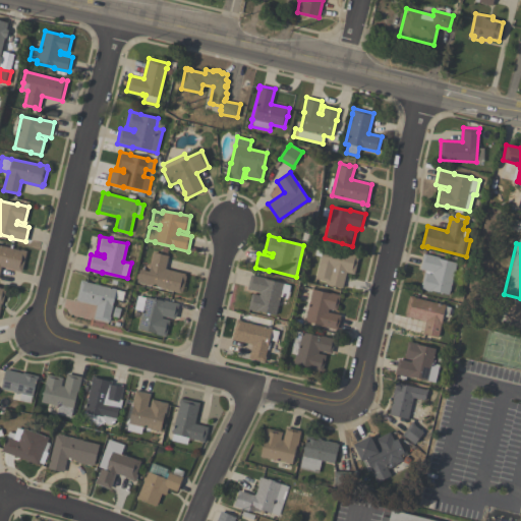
[(21,272),(1,267),(0,270),(0,245),(20,250),(25,251),(21,272)]
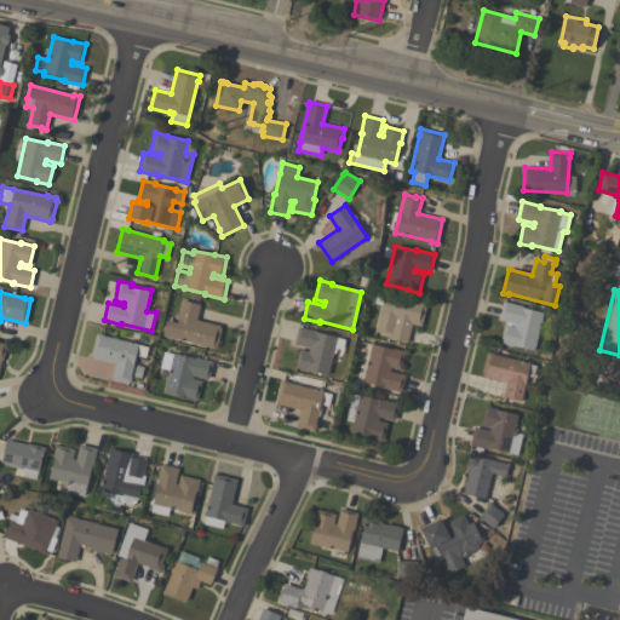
[(412,325),(407,343),(388,339),(389,334),(375,332),(382,305),(373,304),(375,293),(384,296),(384,293),(420,302),(426,303),(420,326),(412,325)]
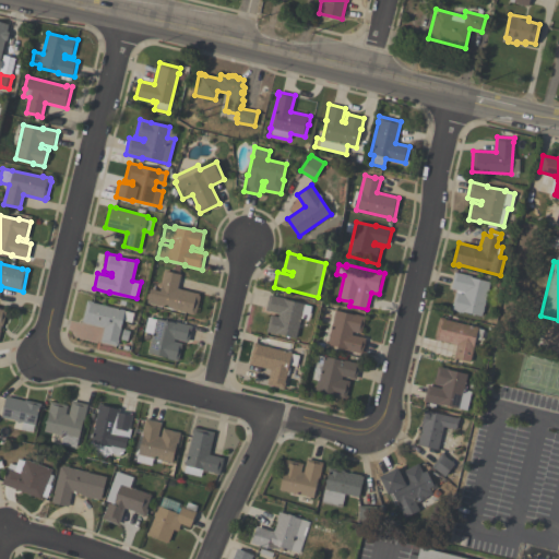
[(177,288),(200,294),(199,296),(200,296),(195,313),(194,312),(194,316),(187,313),(187,312),(146,302),(147,299),(146,298),(146,294),(149,294),(151,288),(159,290),(165,271),(180,274),(177,288)]
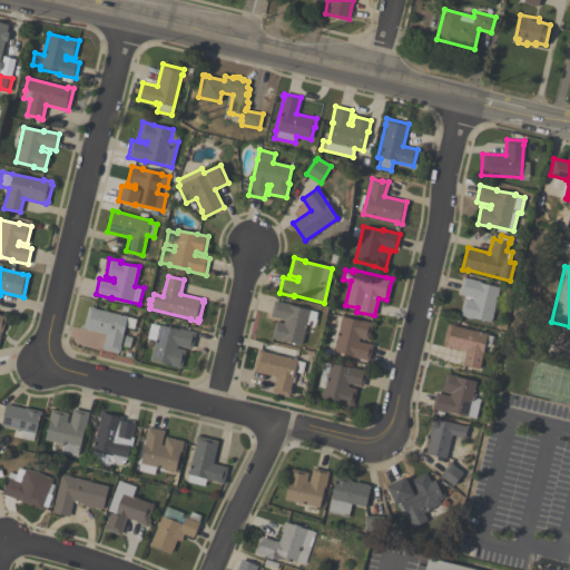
[(499,287),(490,322),(471,317),(471,320),(460,316),(464,298),(472,300),(472,297),(459,294),(463,277),(480,282),(480,283),(499,287)]
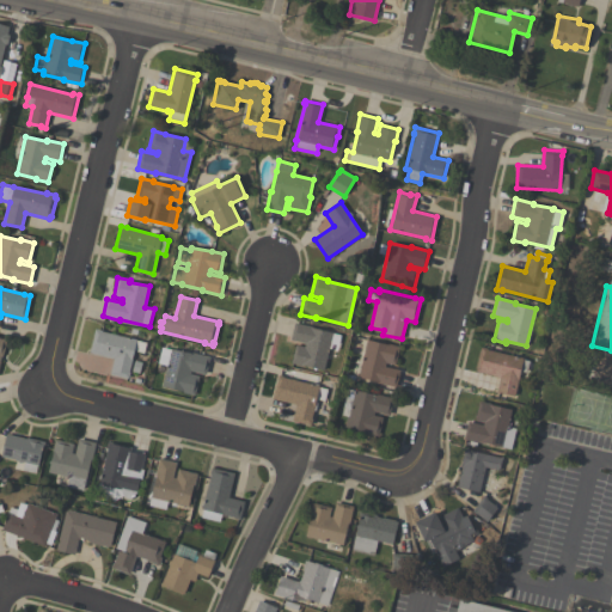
[(323,371),(304,366),(303,367),(291,365),(295,344),(304,347),(305,343),(291,341),(294,323),(312,326),(312,328),(331,332),(323,371)]
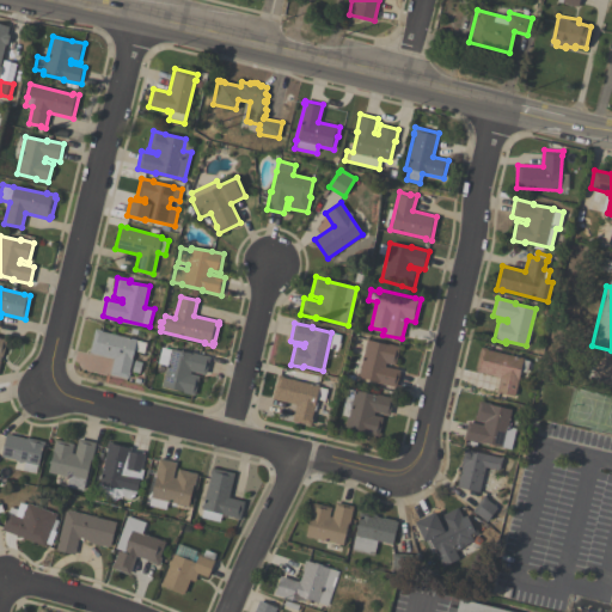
[(110,374),(114,359),(90,353),(96,329),(102,330),(102,331),(136,340),(146,342),(144,353),(134,350),(129,372),(130,372),(129,379),(110,374)]
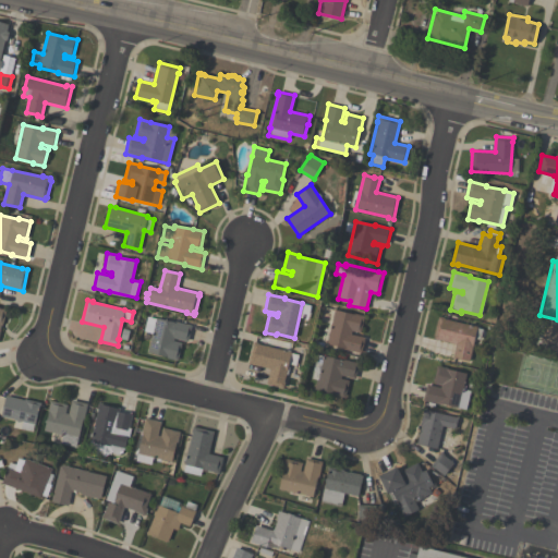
[(361,353),(344,349),(326,344),(334,310),(352,314),(353,314),(364,316),(360,334),(351,331),(351,335),(364,338),(361,353)]
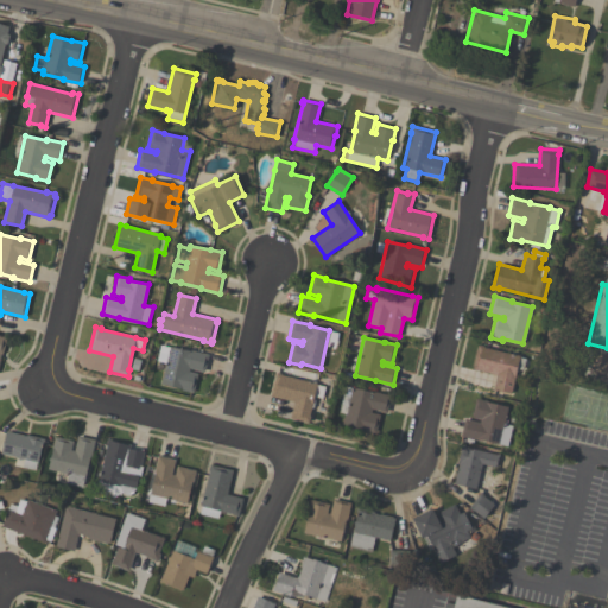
[(493,390),(496,375),(472,369),(473,366),(472,366),(476,348),(477,348),(477,344),(485,347),(483,348),(519,356),(519,358),(525,359),(523,371),(517,369),(511,394),(493,390)]
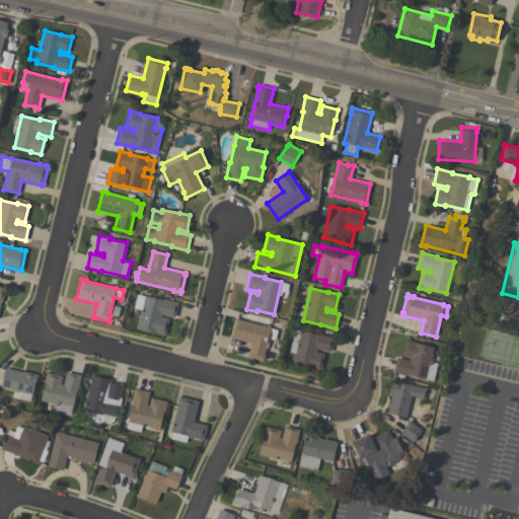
[(178,302),(174,317),(162,314),(161,317),(169,318),(165,336),(154,332),(155,331),(137,327),(141,310),(134,308),(137,295),(145,296),(162,300),(162,299),(178,302)]
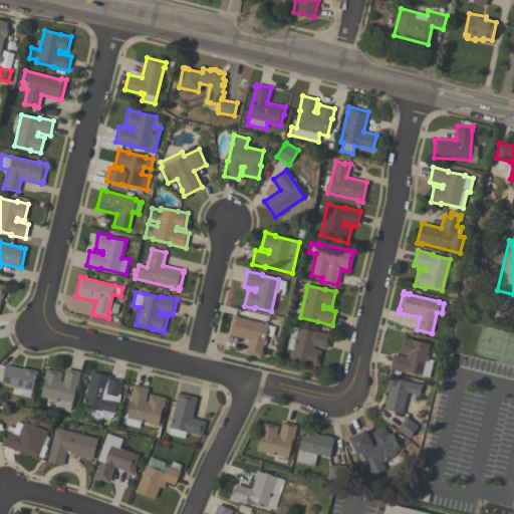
[(248,340),(228,335),(233,315),(237,316),(237,317),(268,324),(267,326),(273,328),(271,336),(265,335),(261,351),(262,351),(261,357),(245,353),(248,340)]
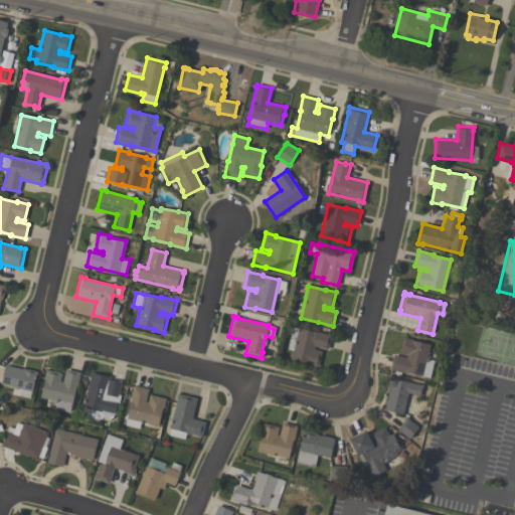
[(331,335),(328,350),(315,347),(314,350),(322,351),(318,367),(308,365),(308,364),(290,360),(297,328),(316,332),(331,335)]
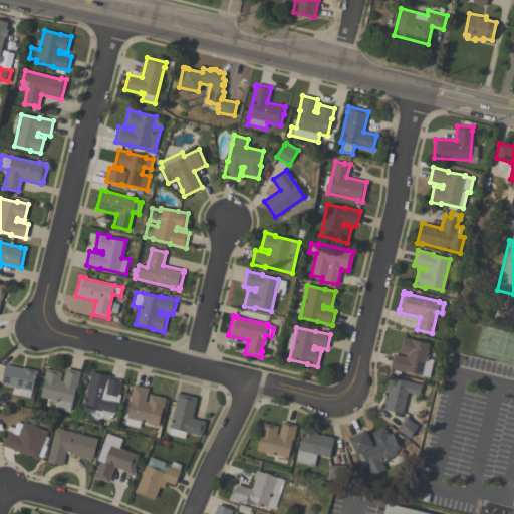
[(390,369),(393,354),(406,357),(406,354),(399,352),(403,337),(413,339),(412,340),(429,344),(426,358),(433,359),(429,377),(405,371),(405,372),(390,369)]
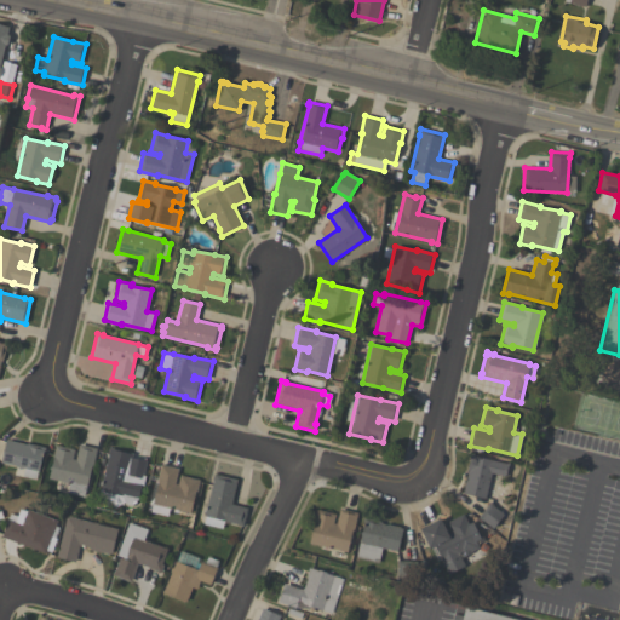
[(46,448),(44,454),(42,454),(39,472),(38,472),(36,480),(23,476),(24,469),(1,463),(6,440),(27,445),(27,443),(46,448)]
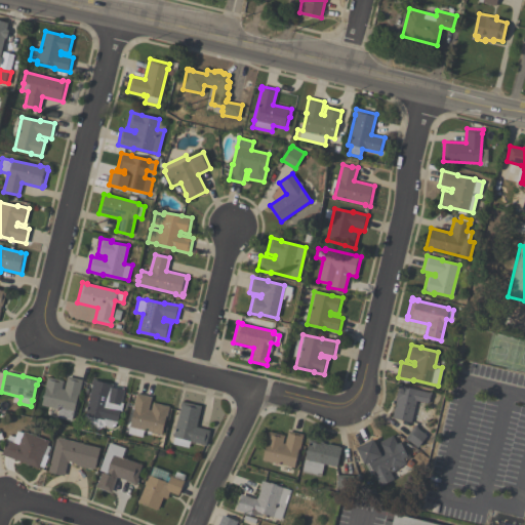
[(82,380),(78,396),(77,396),(71,420),(56,417),(58,409),(41,405),(45,388),(44,388),(47,376),(63,380),(61,389),(64,390),(67,376),(82,380)]
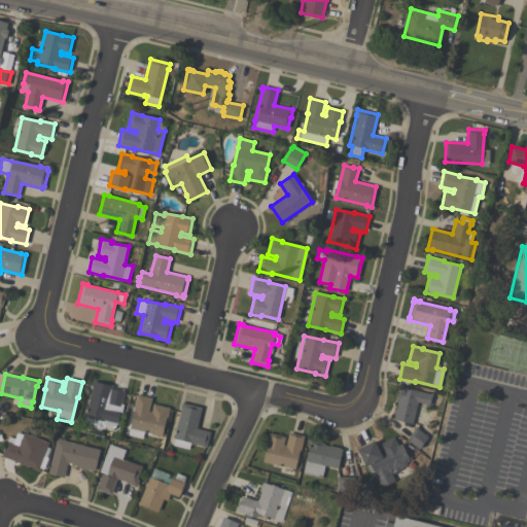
[(112,429),(107,428),(106,427),(97,431),(92,423),(83,421),(92,387),(92,386),(93,381),(113,386),(112,389),(125,392),(121,405),(124,405),(123,413),(120,412),(116,427),(112,429)]
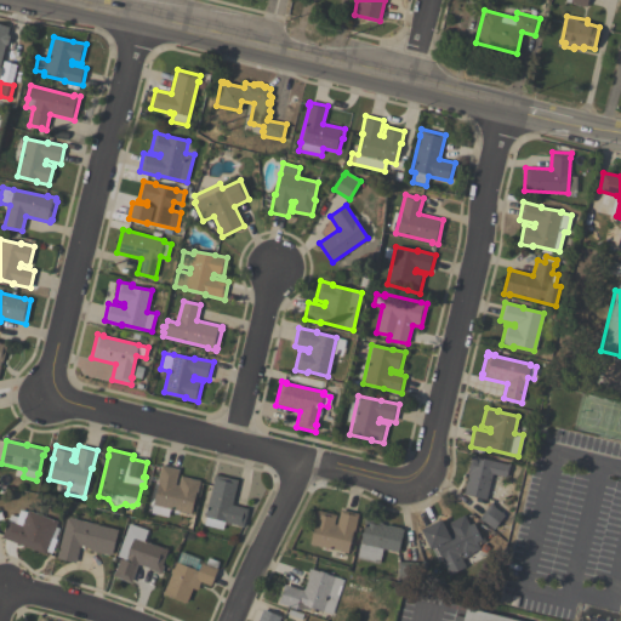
[(510,465),(506,477),(491,474),(485,500),(462,494),(467,473),(466,473),(471,455),(476,456),(476,457),(510,465)]
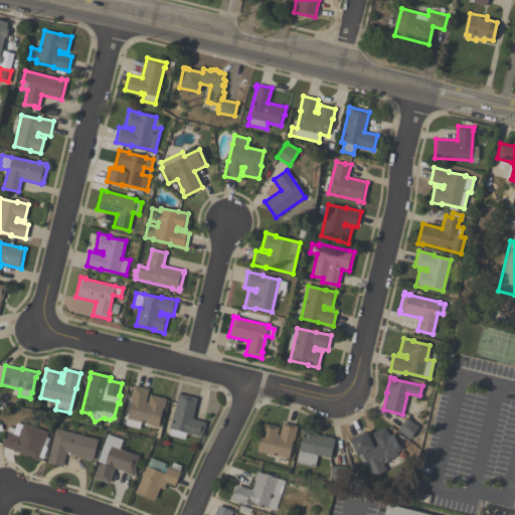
[(126,425),(131,400),(130,400),(134,385),(148,389),(145,401),(148,402),(150,394),(166,398),(164,408),(163,408),(159,426),(141,422),(140,428),(126,425)]
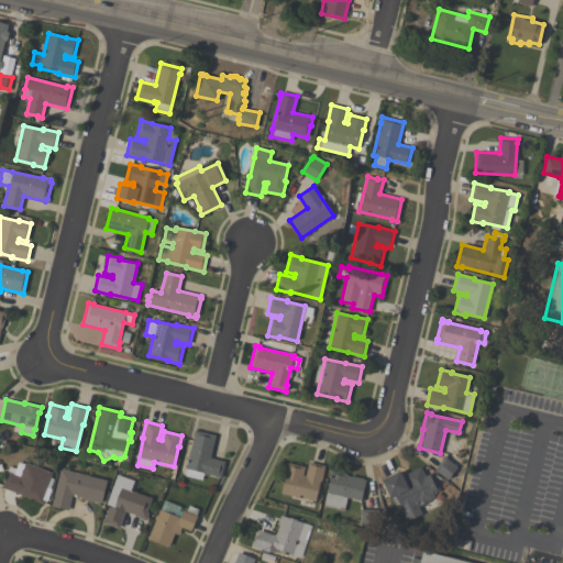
[(185,476),(187,468),(186,468),(194,437),(192,437),(195,430),(216,435),(211,457),(224,461),(220,478),(216,477),(216,476),(205,473),(202,481),(185,476)]
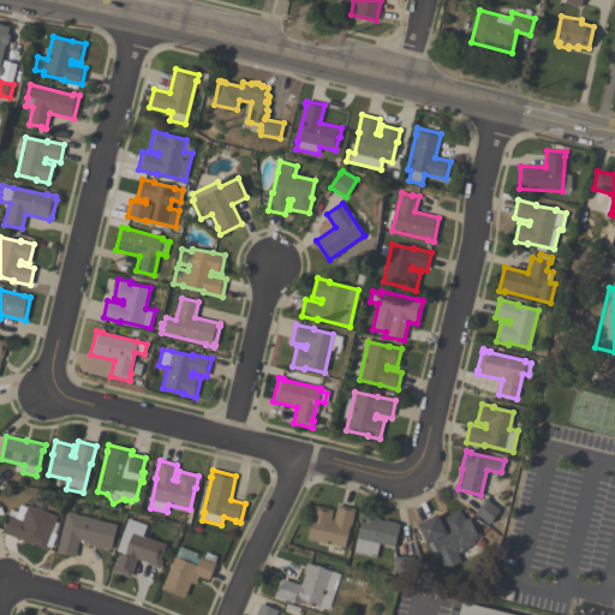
[(489,525),(477,515),(477,517),(473,514),(485,499),(489,501),(489,502),(500,511),(489,525)]
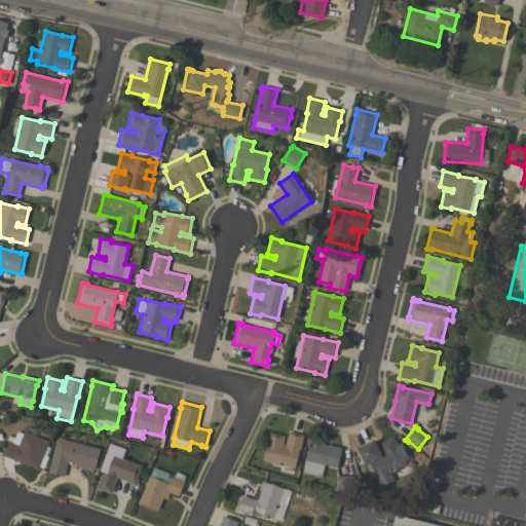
[(38,470),(1,456),(7,441),(6,441),(8,436),(14,438),(16,431),(23,434),(24,433),(48,442),(46,446),(50,448),(47,456),(48,457),(44,468),(39,466),(38,470)]
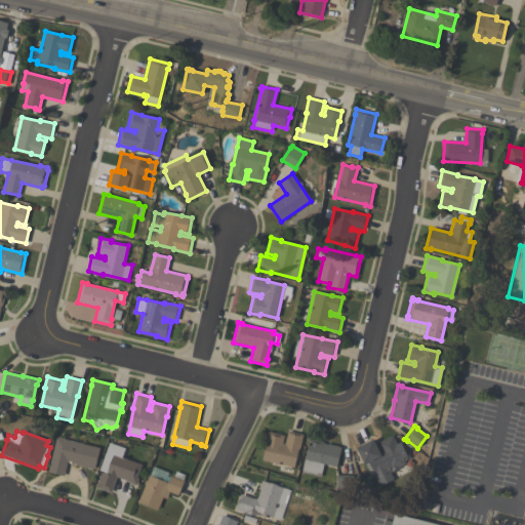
[(293,468),(261,460),(267,441),(266,441),(268,432),(284,436),(282,443),(284,444),(287,431),(303,435),(298,450),(297,449),(293,468)]
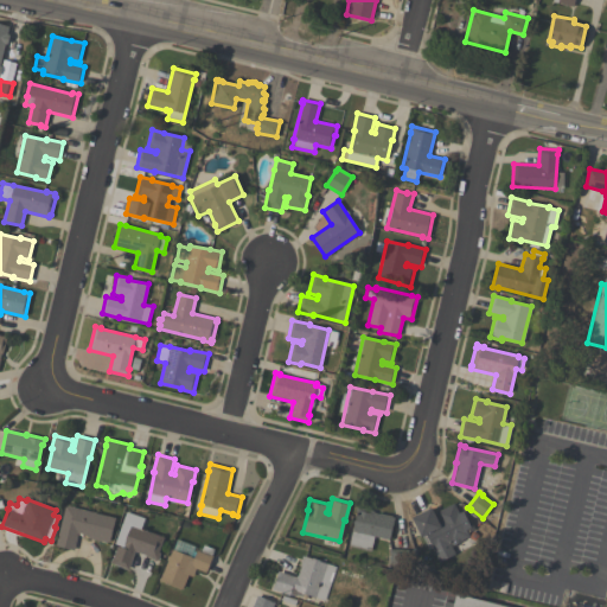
[(451,545),(455,554),(438,562),(432,548),(428,549),(422,536),(420,537),(411,518),(432,509),(433,512),(454,504),(458,513),(462,511),(470,528),(465,529),(468,536),(461,540),(461,542),(451,545)]
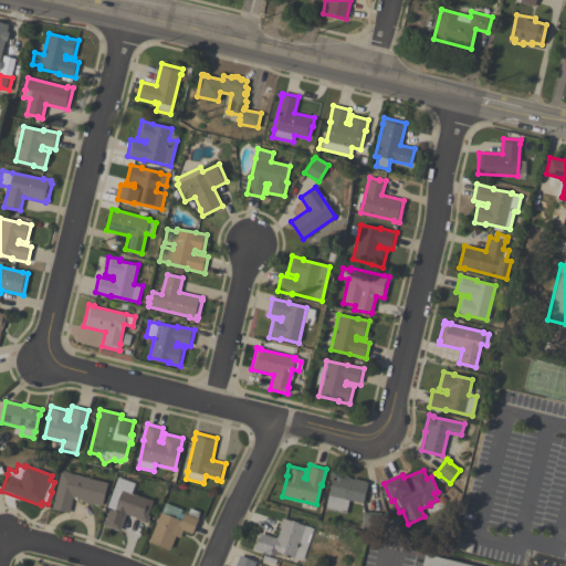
[(102,506),(100,505),(100,506),(81,502),(82,500),(72,498),(69,513),(52,510),(61,472),(107,483),(102,506)]
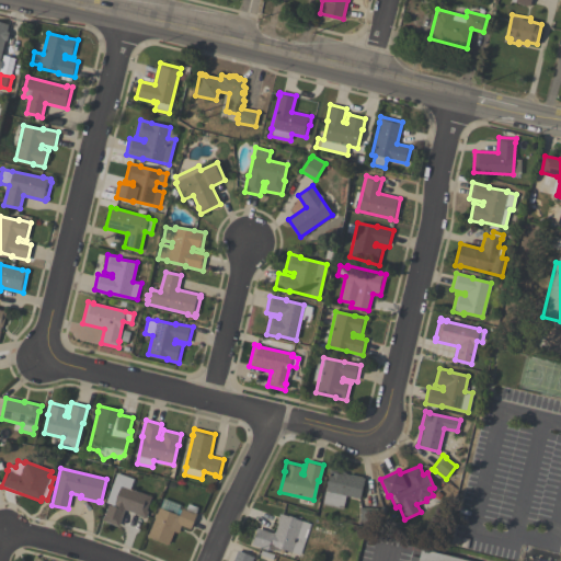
[(345,496),(343,507),(322,503),(330,472),(329,472),(330,469),(345,472),(345,474),(351,476),(351,474),(362,477),(362,478),(364,479),(359,500),(345,496)]
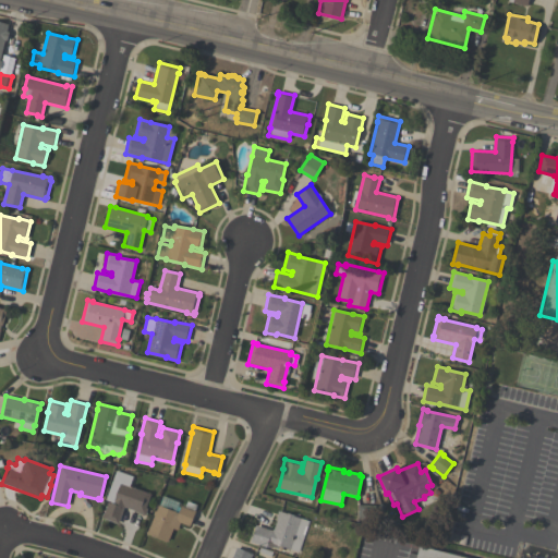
[(100,517),(102,513),(104,513),(108,502),(110,504),(111,502),(105,500),(116,470),(133,476),(129,486),(150,495),(147,505),(148,506),(145,516),(133,512),(134,511),(124,507),(118,523),(100,517)]
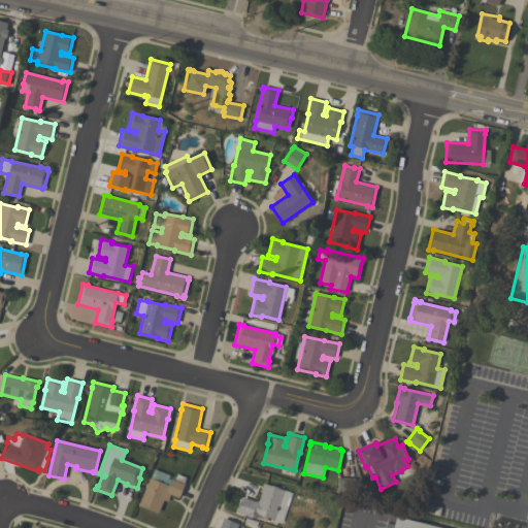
[(138,505),(139,502),(140,502),(145,488),(144,487),(146,484),(147,484),(150,479),(168,486),(171,479),(174,480),(176,474),(187,477),(185,484),(179,498),(170,495),(168,501),(164,500),(159,514),(138,505)]
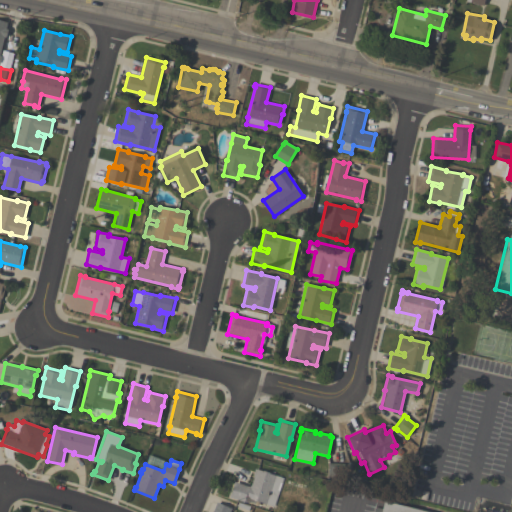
[(343,479),(328,478),(328,467),(328,463),(344,464),(344,467),(343,467),(343,479)]
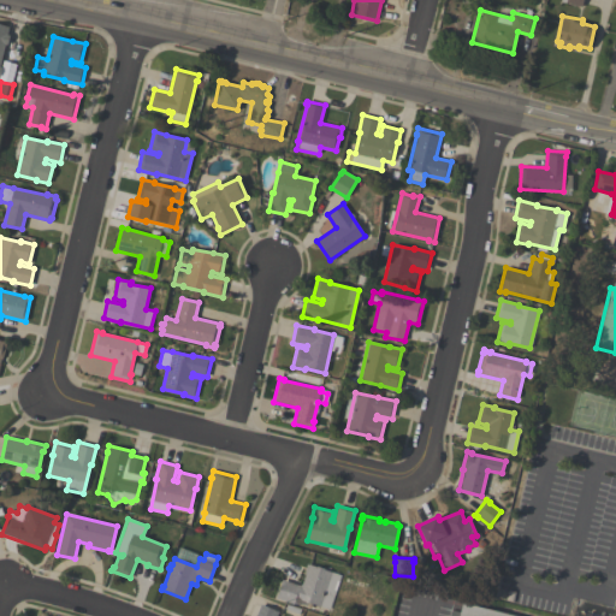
[(341,575),(330,610),(307,603),(306,605),(301,604),(301,605),(294,603),(294,605),(276,599),(282,580),(300,586),(301,585),(304,575),(303,575),(307,564),(317,568),(317,567),(324,569),(324,570),(341,575)]
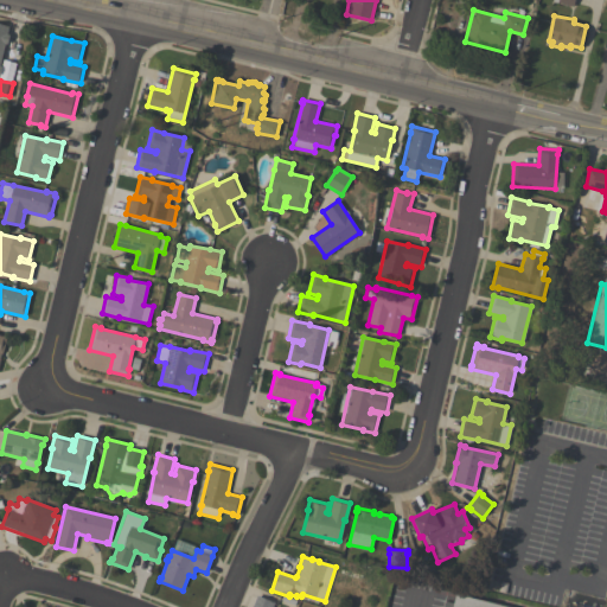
[(452,606),(455,594),(509,606),(452,606)]
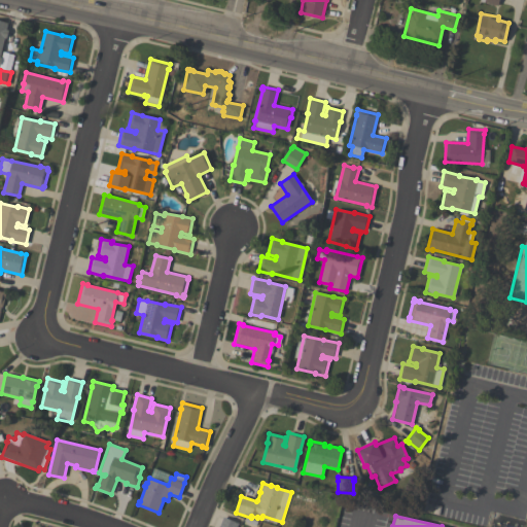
[(218,526),(222,517),(239,524),(237,526),(218,526)]
